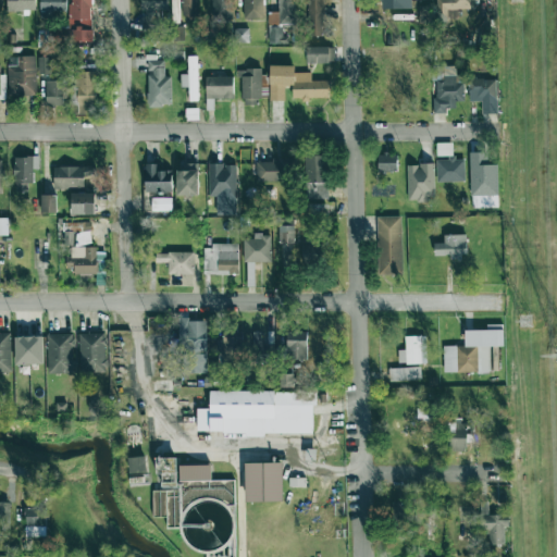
[(29,0),(2,0),(3,11),(35,10),(35,1),(31,1),(29,0)]
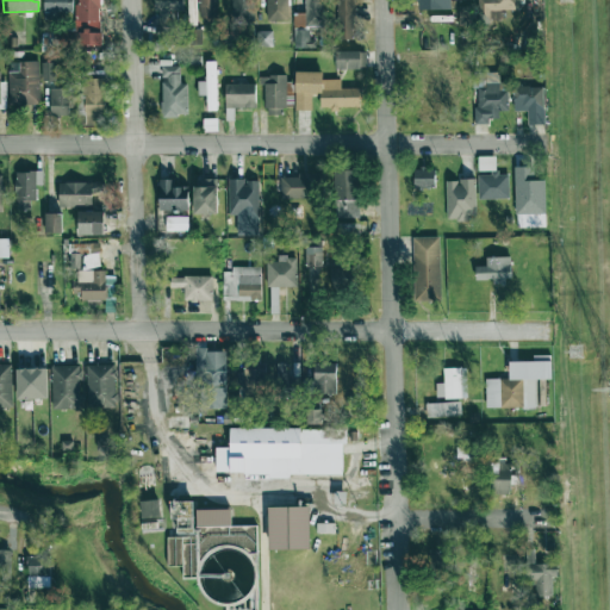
[(69,0),(37,0),(38,1),(44,1),(44,16),(69,17),(69,0)]
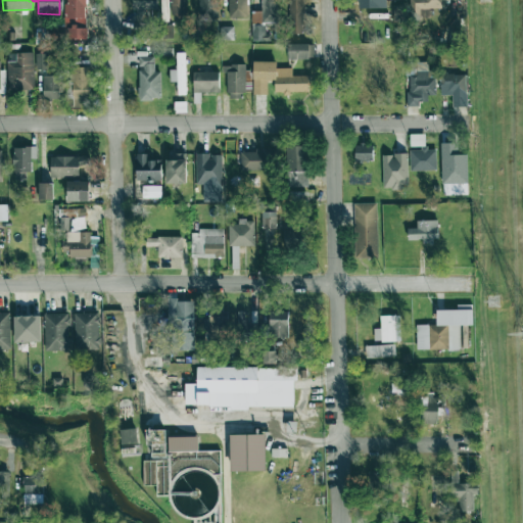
[(87,39),(86,0),(63,0),(63,27),(46,27),(46,40),(87,39)]
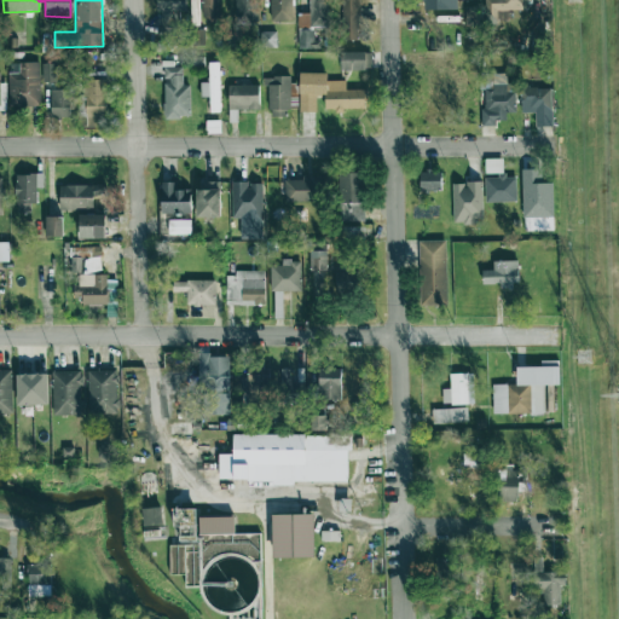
[(155,0),(155,11),(158,11),(158,35),(174,35),(174,11),(183,11),(181,0),(155,0)]
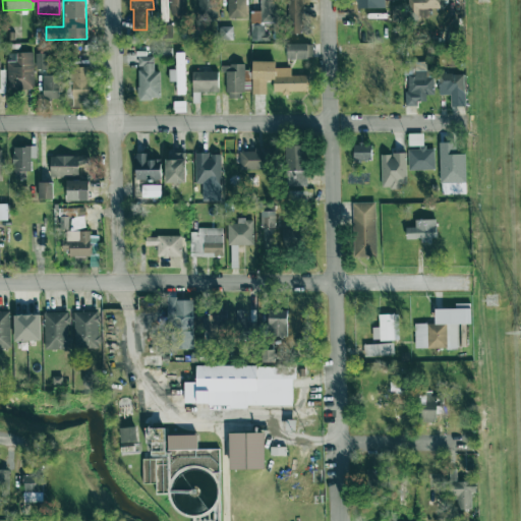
[(169,20),(169,18),(184,18),(184,0),(160,0),(160,20),(169,20)]
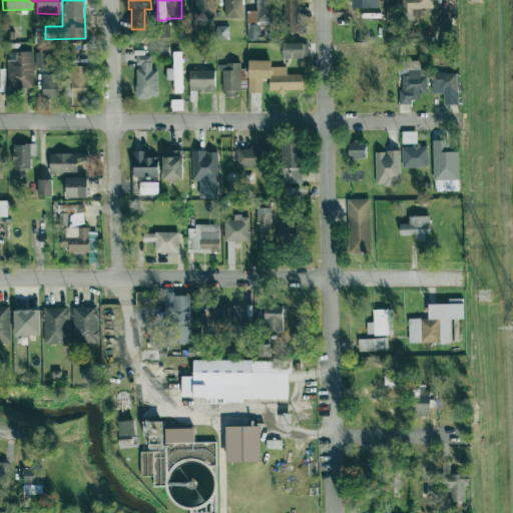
[(352,8),(370,8),(369,0),(343,0),(343,1),(351,0),(352,8)]
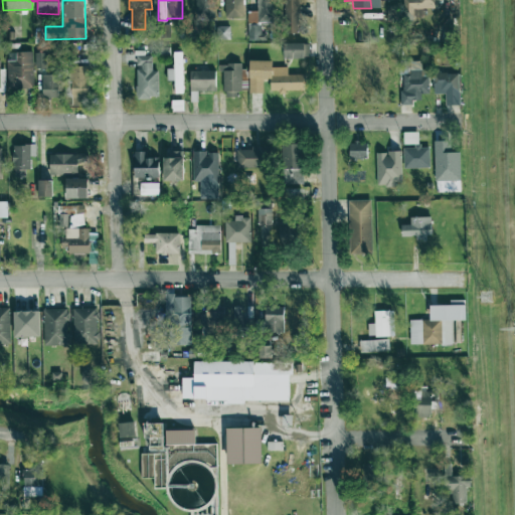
[(243,17),(242,3),(224,3),(225,17),(243,17)]
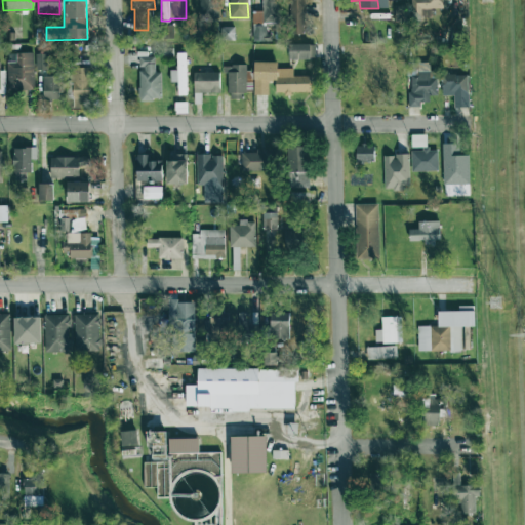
[(278,3),(263,3),(264,23),(278,23),(278,3)]
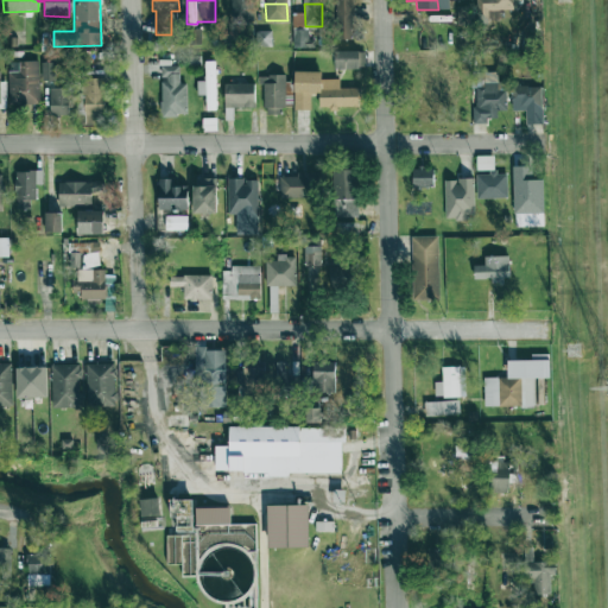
[(336,4),(335,38),(353,39),(353,4),(336,4)]
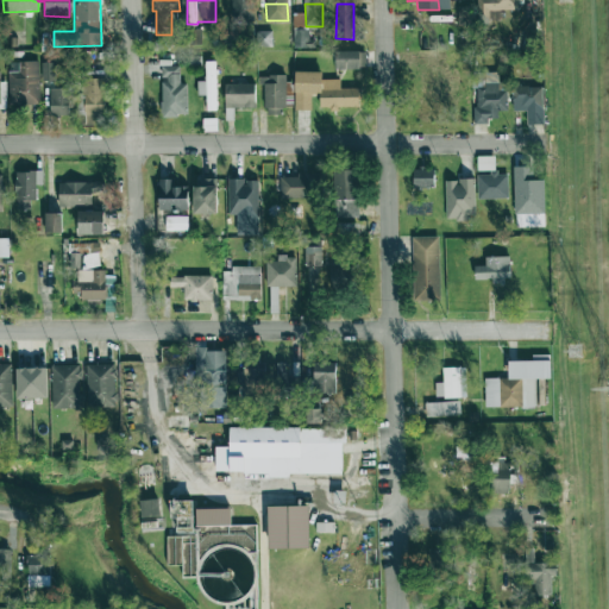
[(471,24),(471,6),(458,6),(458,25),(471,24)]
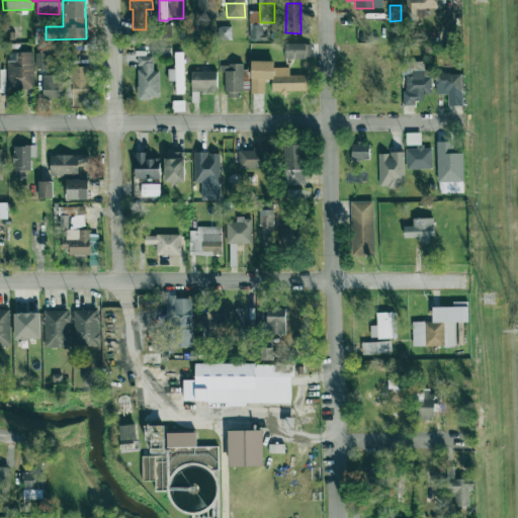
[(264,24),(249,25),(250,40),(265,40),(264,24)]
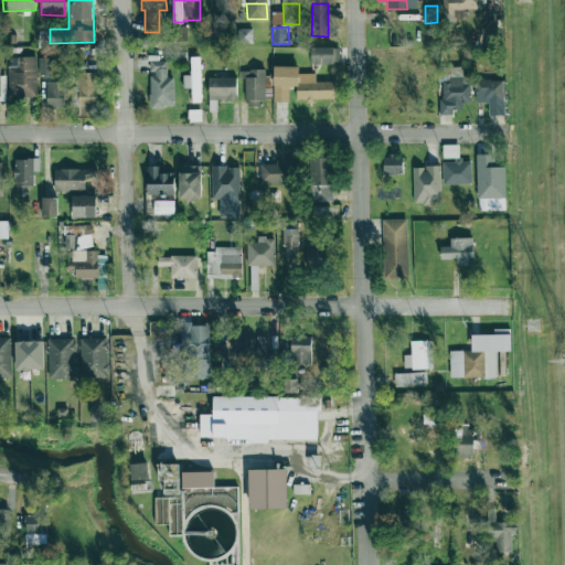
[(237,29),(238,43),(253,43),(253,29),(237,29)]
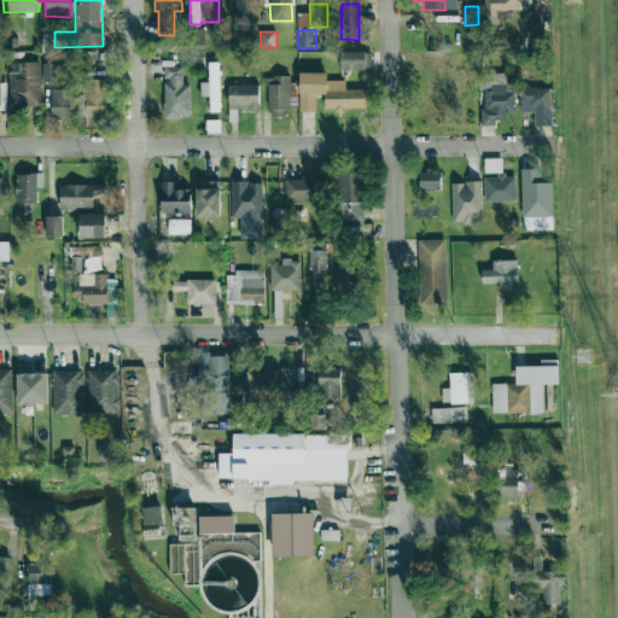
[(340,70),(371,70),(372,52),(342,52),(340,70)]
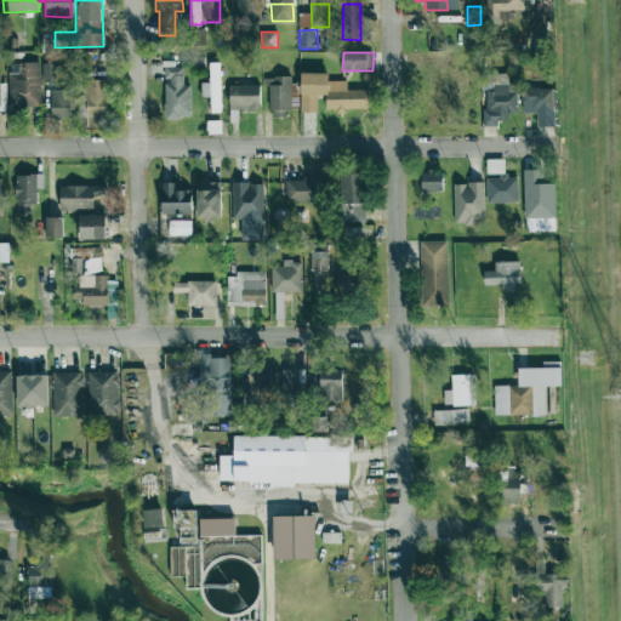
[(40,62),(20,62),(20,73),(9,73),(9,108),(41,107),(40,62)]
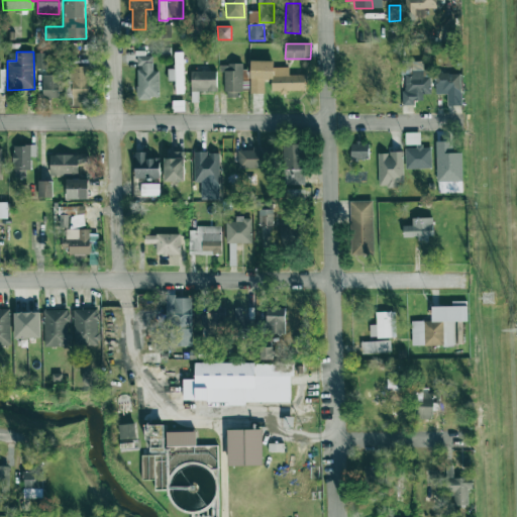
[(184,93),(183,52),(175,53),(175,69),(168,69),(168,81),(176,81),(176,94),(184,93)]
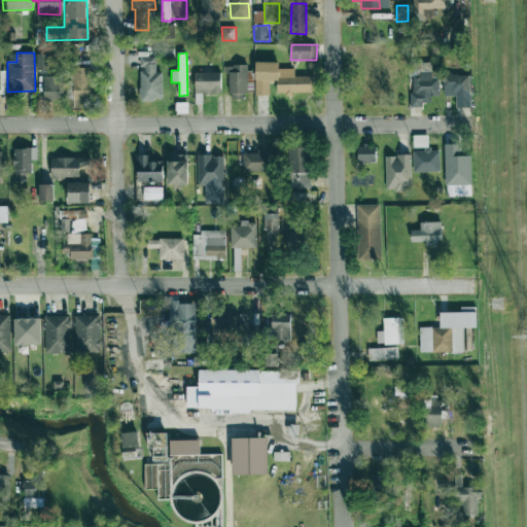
[(36,54),(37,69),(48,69),(48,54),(36,54)]
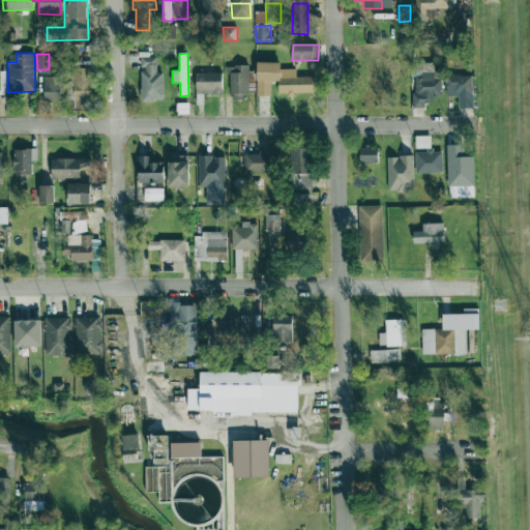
[(163,72),(157,72),(156,57),(141,57),(141,69),(140,69),(141,101),(164,100),(163,72)]
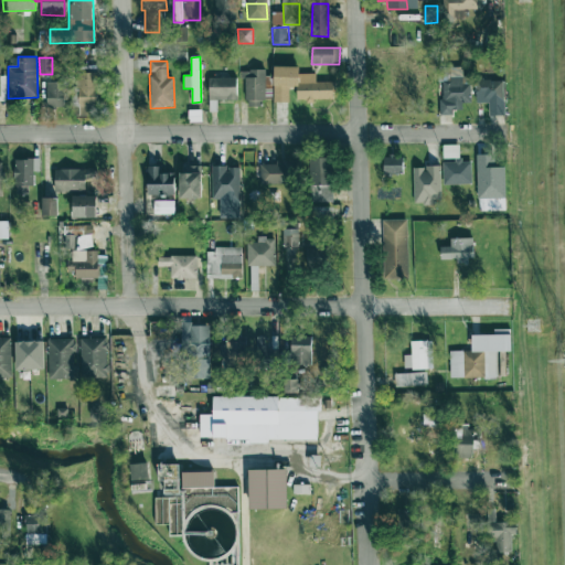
[(412,64),(387,64),(387,80),(394,80),(394,99),(388,99),(388,114),(413,114),(412,64)]
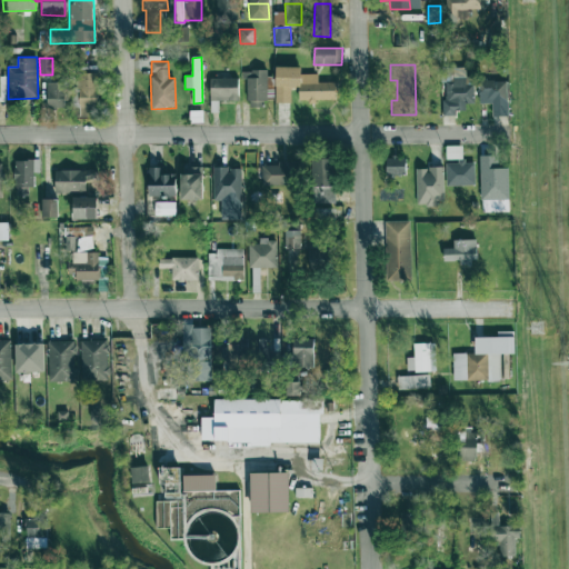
[(276,102),(290,102),(290,88),(299,88),(299,100),(308,100),(337,100),(337,82),(318,82),(318,73),(300,73),(300,67),(276,67),(276,102)]
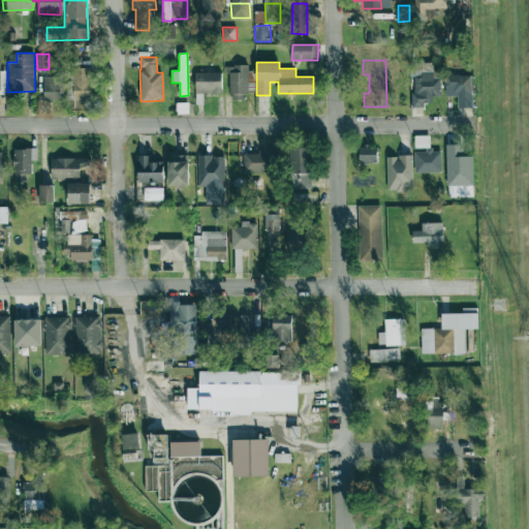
[(412,107),(424,107),(424,102),(433,102),(433,95),(440,96),(440,79),(432,78),(433,62),(413,62),(412,107)]
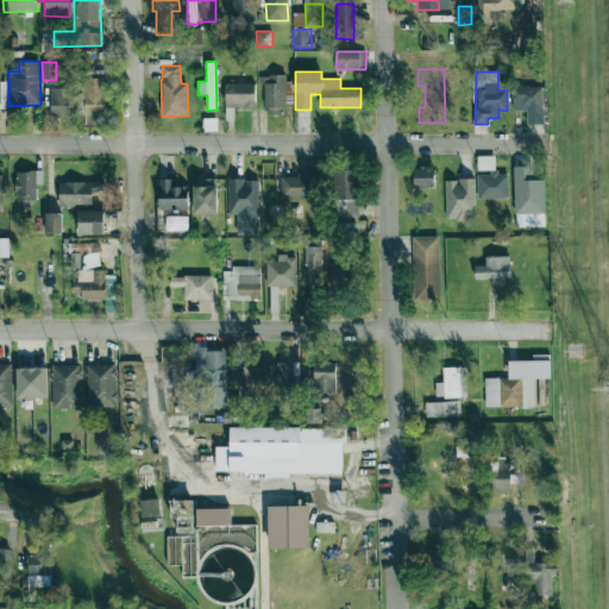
[(264,76),(263,113),(284,114),(284,98),(293,98),(293,77),(264,76)]
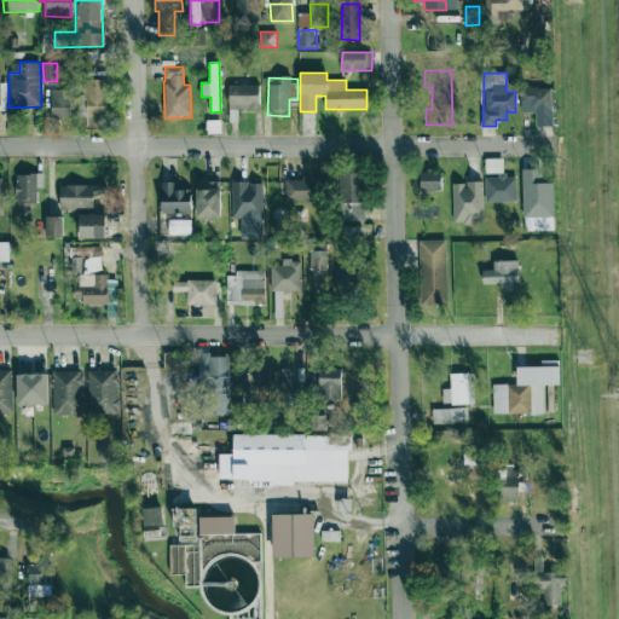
[(108,79),(86,79),(85,127),(106,127),(108,79)]
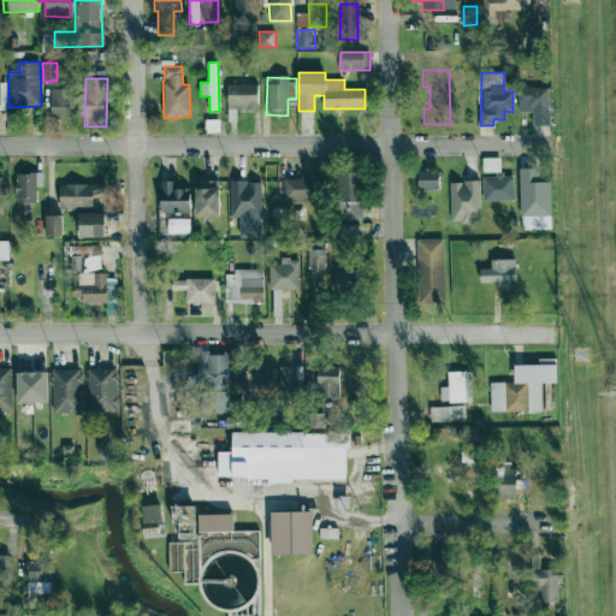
[(227,84),(227,110),(259,108),(258,84),(227,84)]
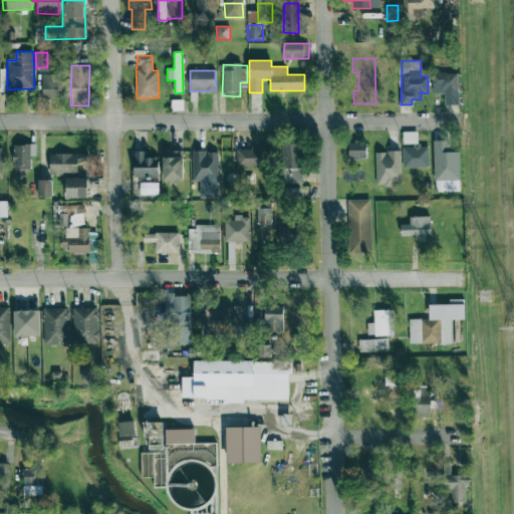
[(458,104),(459,72),(433,72),(433,85),(439,85),(439,91),(446,92),(446,104),(458,104)]
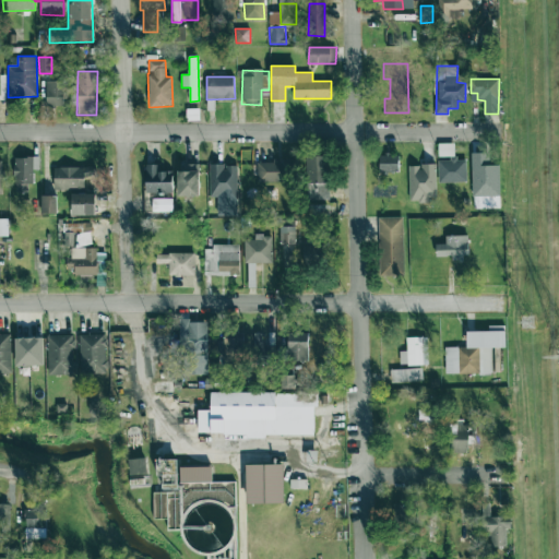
[(46,81),(46,106),(64,106),(63,80),(46,81)]
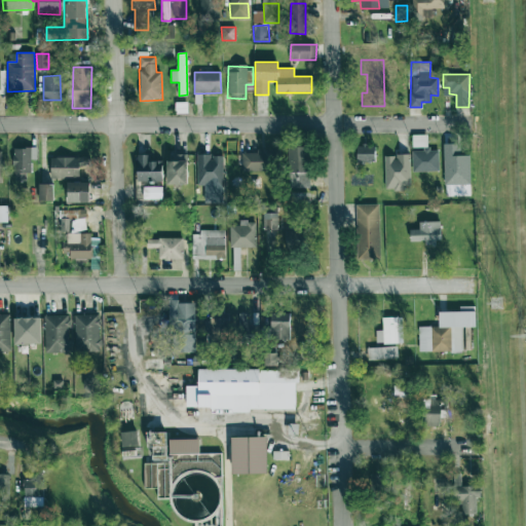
[(439,149),(427,149),(427,135),(412,135),(412,149),(412,172),(439,171),(439,149)]
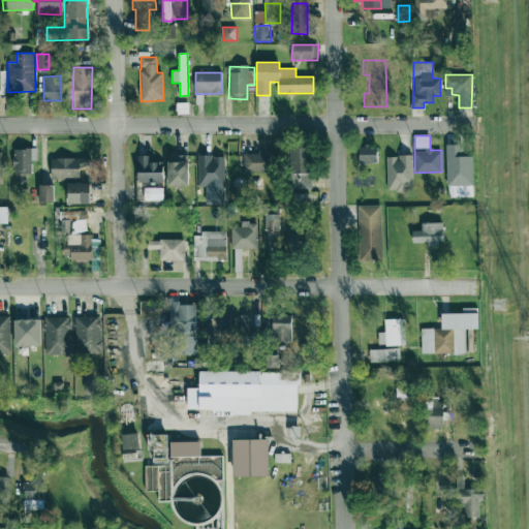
[(359,162),(377,162),(377,146),(360,146),(359,162)]
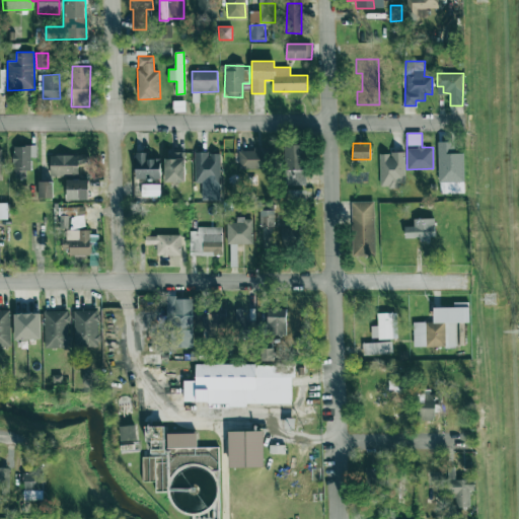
[(36,157),(36,145),(13,146),(14,178),(26,178),(25,170),(31,170),(30,157),(36,157)]
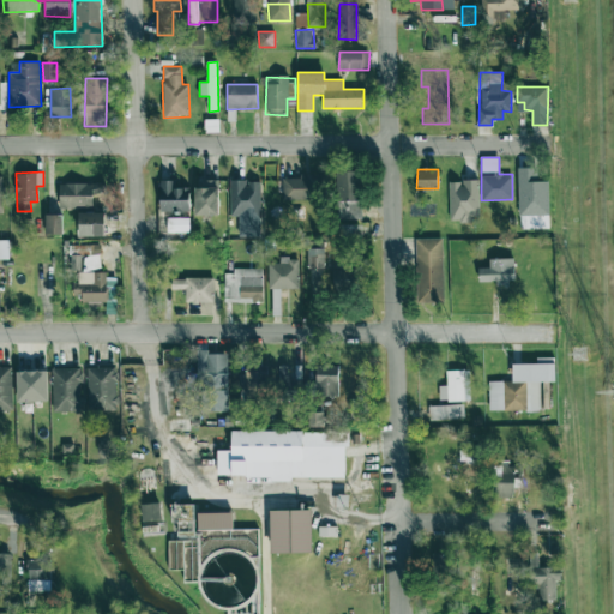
[(362,220),(360,172),(337,172),(339,220),(362,220)]
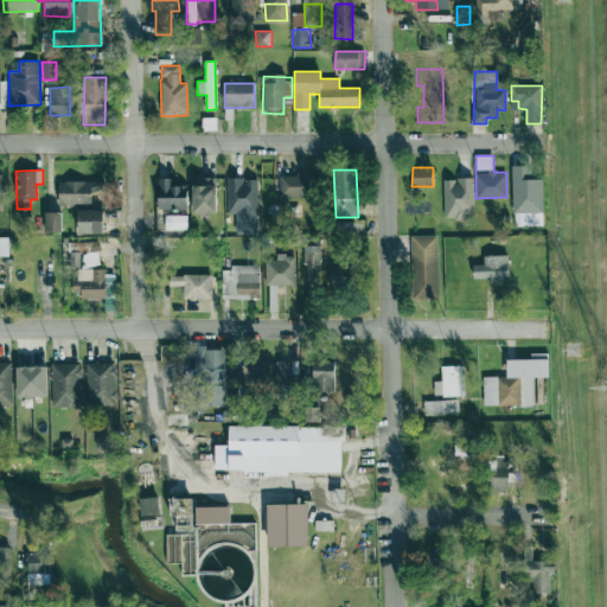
[(512,213),(543,212),(542,171),(512,171),(512,213)]
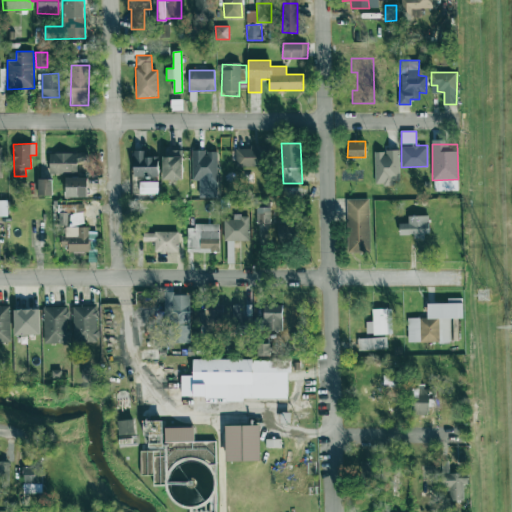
[(236,147),(236,166),(267,166),(267,146),(236,147)]
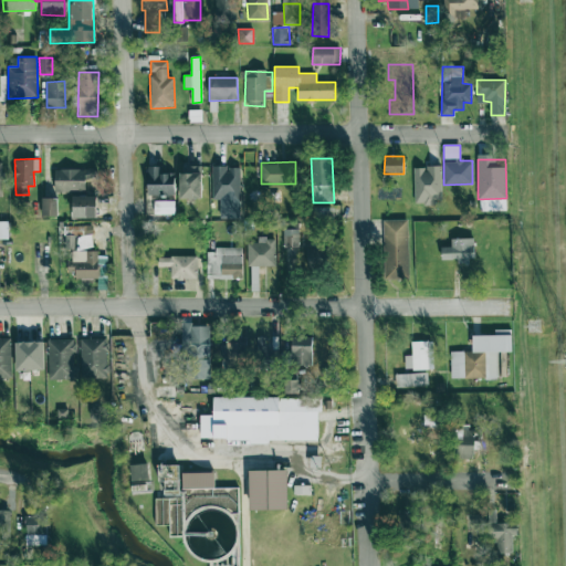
[(180,199),(201,198),(201,165),(180,165),(180,199)]
